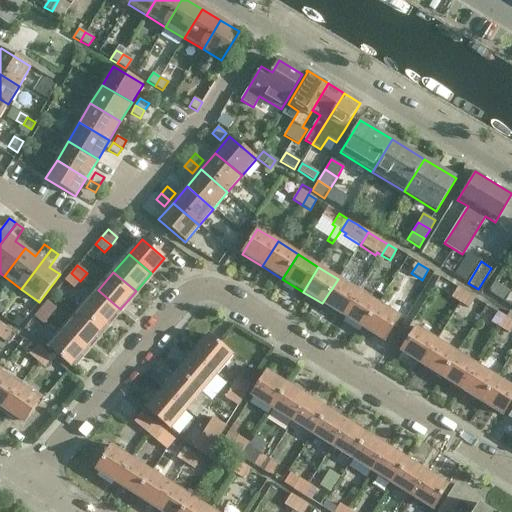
[(80,281),(71,273),(64,280),(74,288),(80,281)]
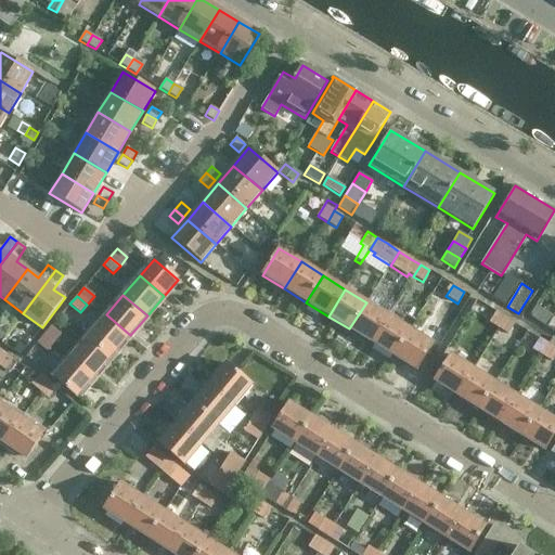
[(366,302),(349,328),(371,343),(388,315),(366,302)]
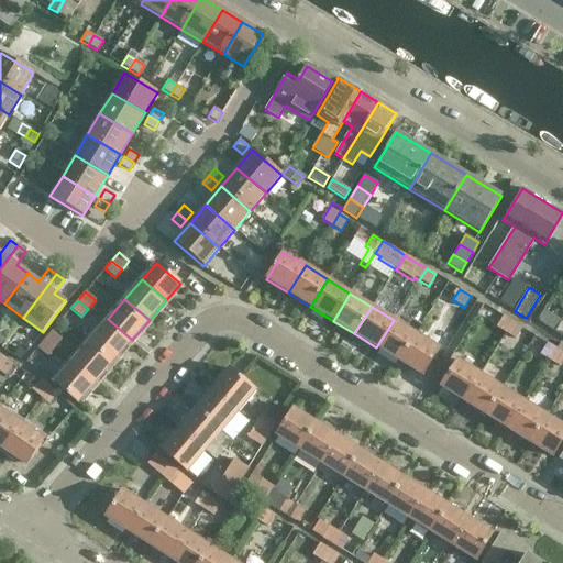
[(496,328),(501,331),(508,320),(496,311),(489,322),(497,327),(496,328)]
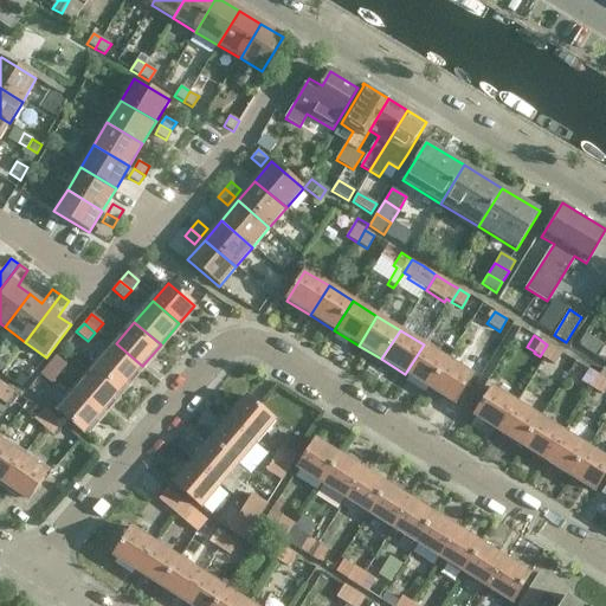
[(95,368),(121,391),(142,366),(116,343),(95,368)]
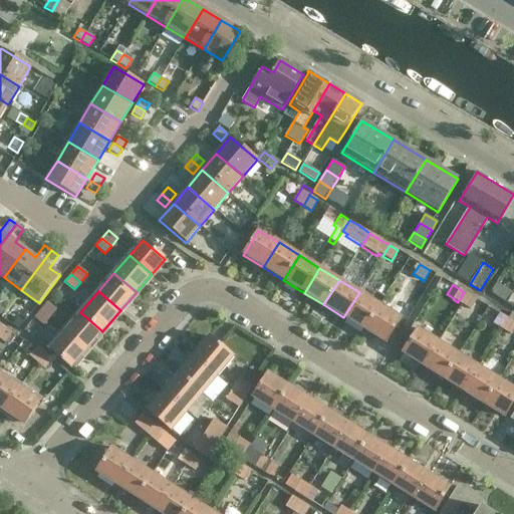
[(363,329),(379,305),(359,292),(343,317),(363,329)]
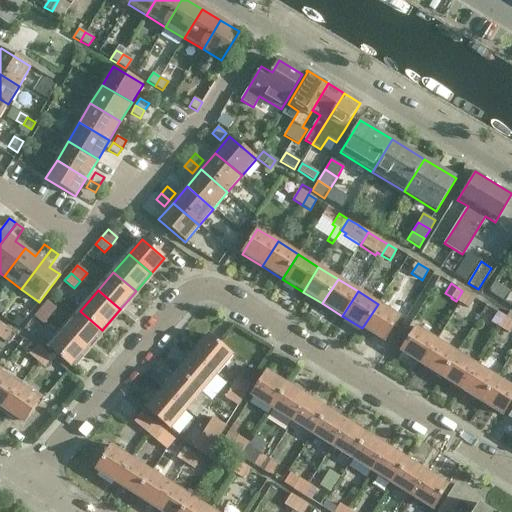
[(468,308),(474,298),(462,291),(456,301),(468,308)]
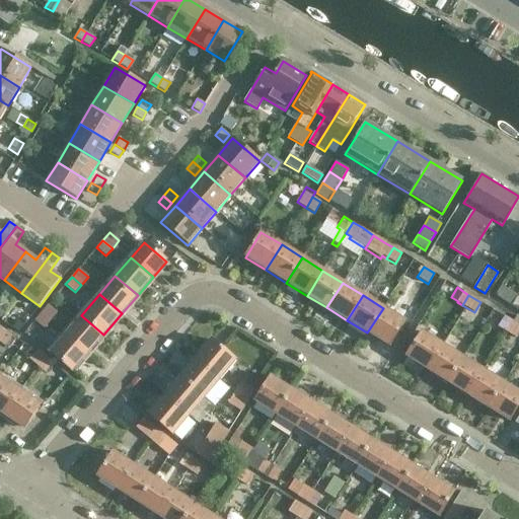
[(41,313),(51,321),(57,313),(47,305),(41,313)]
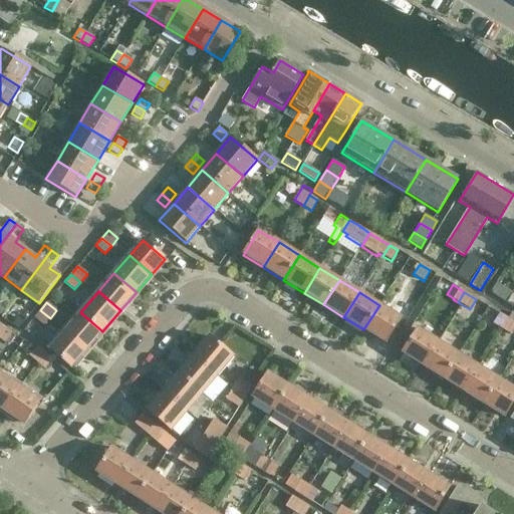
[(379,305),(363,329),(386,343),(401,318),(379,305)]
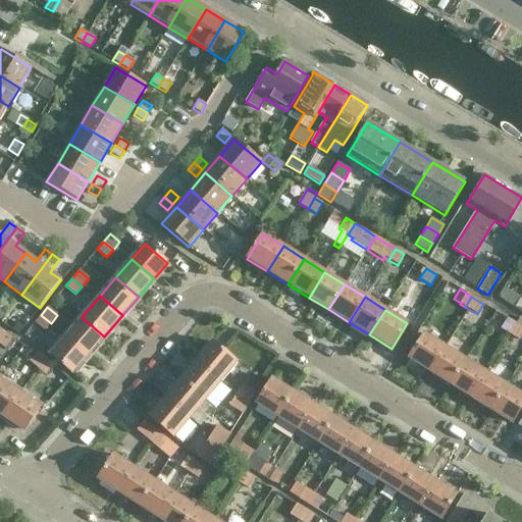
[(51,323),(41,315),(35,322),(44,330),(51,323)]
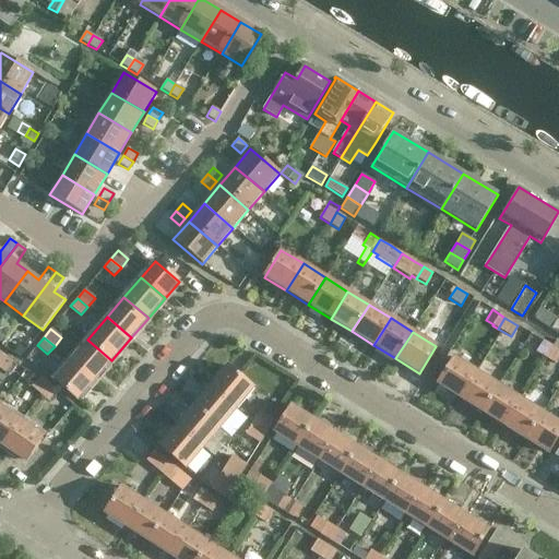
[(71,359),(95,380),(111,360),(87,340),(71,359)]
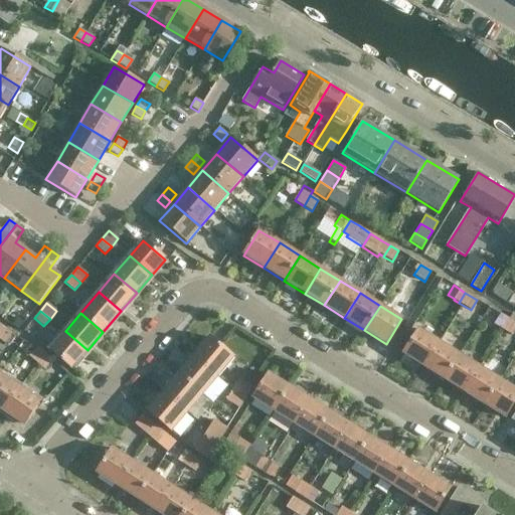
[(514,314),(513,313),(509,319),(502,330),(510,336),(514,328),(514,314)]
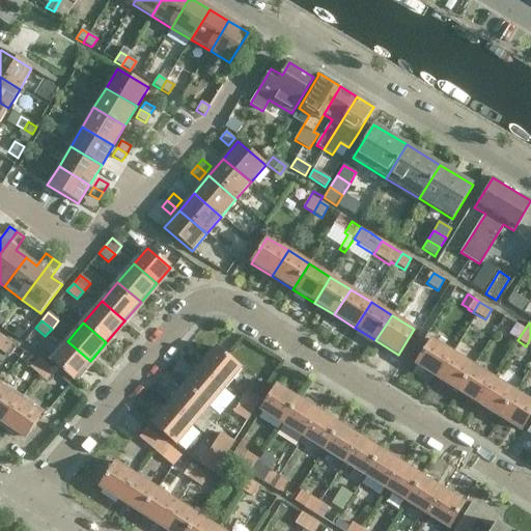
[(518,340),(525,329),(516,324),(509,335),(518,340)]
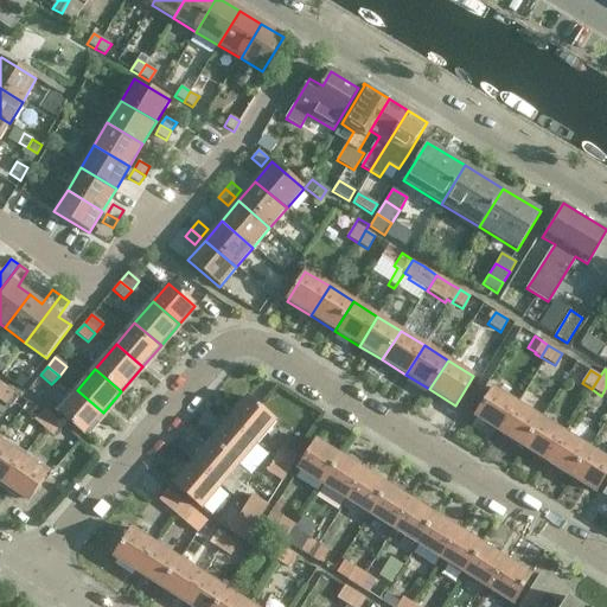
[(4,387),(0,391),(0,401),(6,404),(13,394),(4,387)]
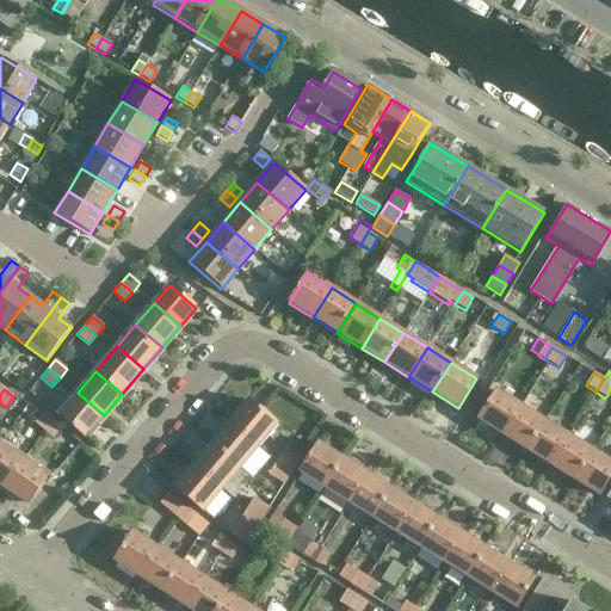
[(497,390),(495,393),(477,420),(503,436),(522,407),(497,390)]
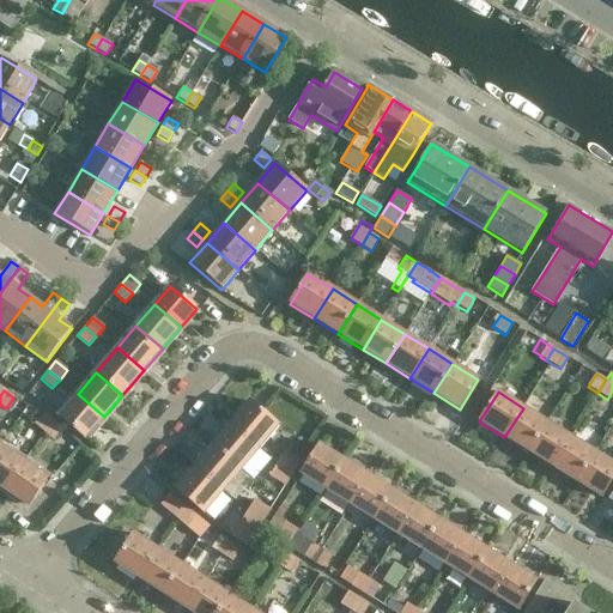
[(59,417),(85,439),(104,417),(78,394),(59,417)]
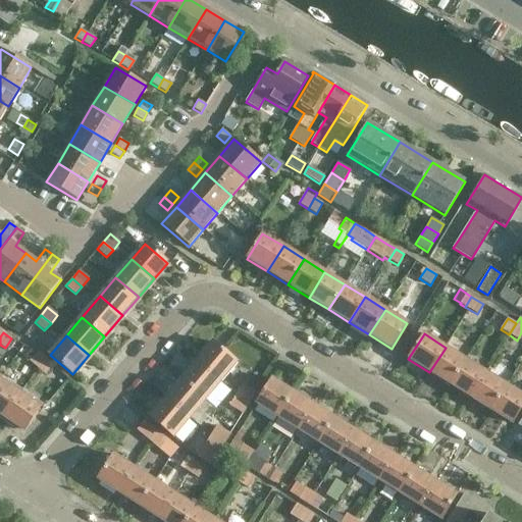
[(196,361),(221,382),(237,363),(212,342),(196,361)]
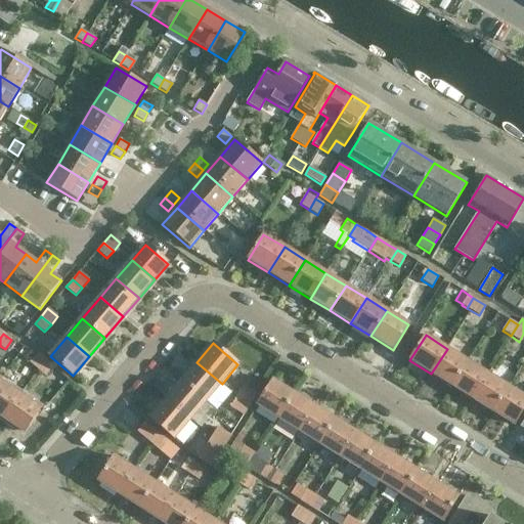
[(36,368),(44,359),(35,351),(25,346),(19,353),(36,368)]
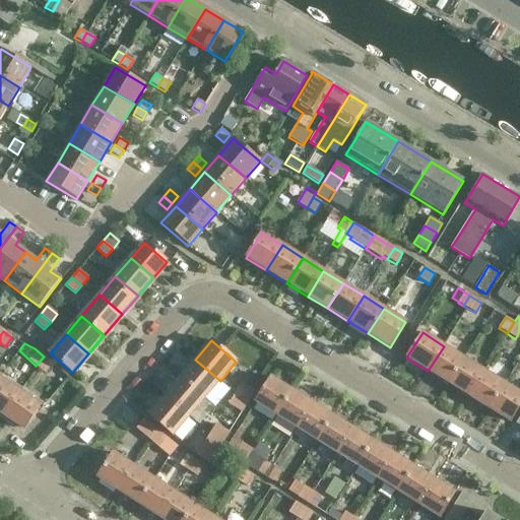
[(444,346),(428,371),(448,383),(463,358),(444,346)]
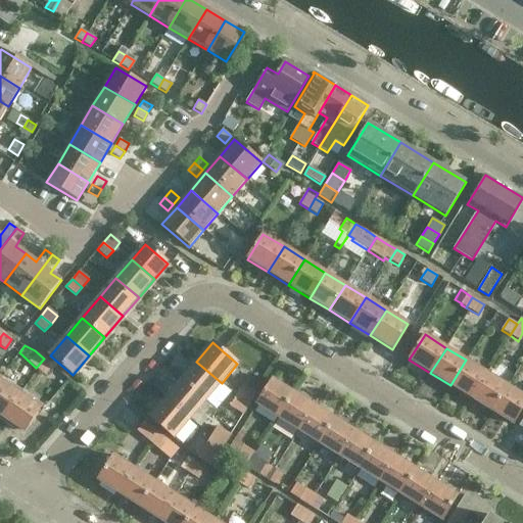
[(44,359),(36,368),(45,376),(53,367),(44,359)]
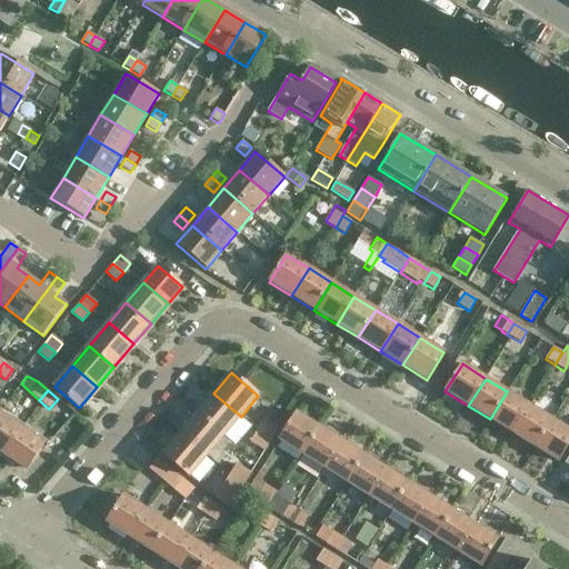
[(507,391),(490,419),(512,433),(529,406),(507,391)]
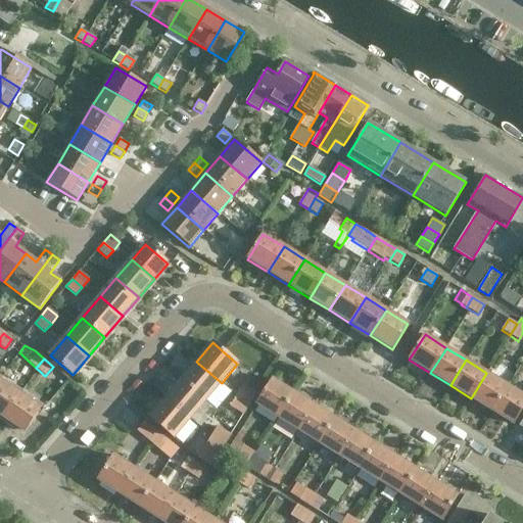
[(181,380),(205,401),(222,383),(196,362),(181,380)]
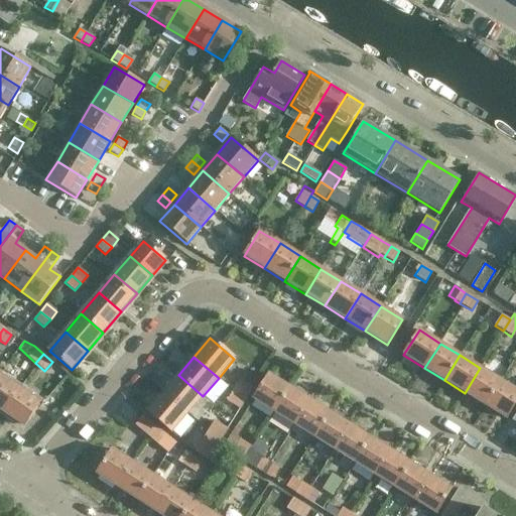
[(480,368),(465,393),(485,405),(500,381),(480,368)]
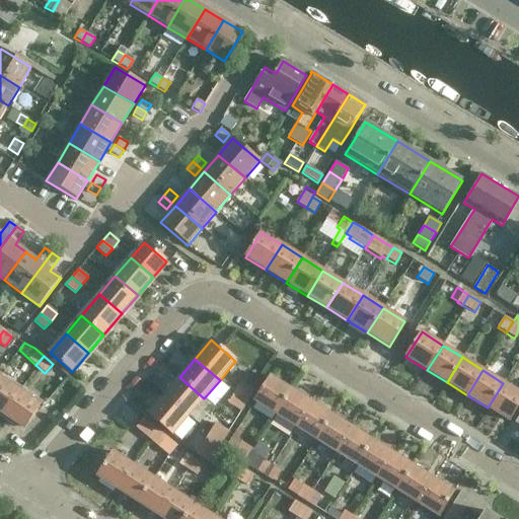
[(253,401),(254,402),(276,416),(291,389),(269,376),(253,401)]
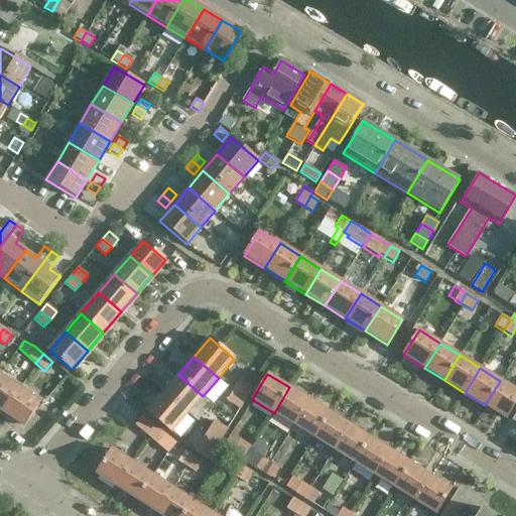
[(0,410),(2,412),(19,388),(0,375),(0,410)]
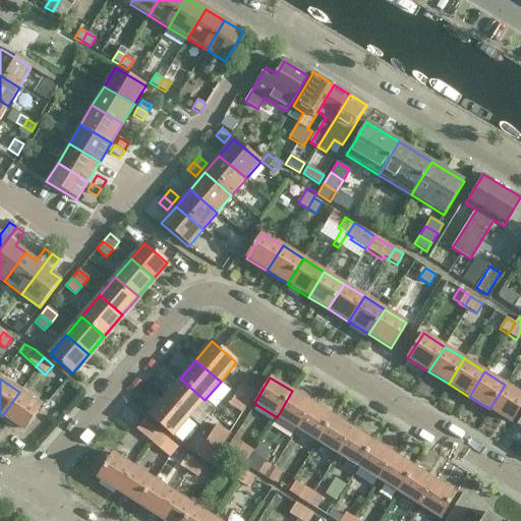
[(164,396),(189,418),(205,400),(180,379),(164,396)]
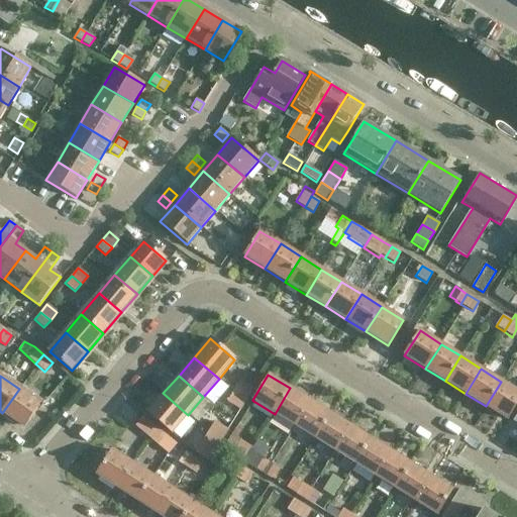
[(239,381),(233,391),(246,399),(252,389),(239,381)]
